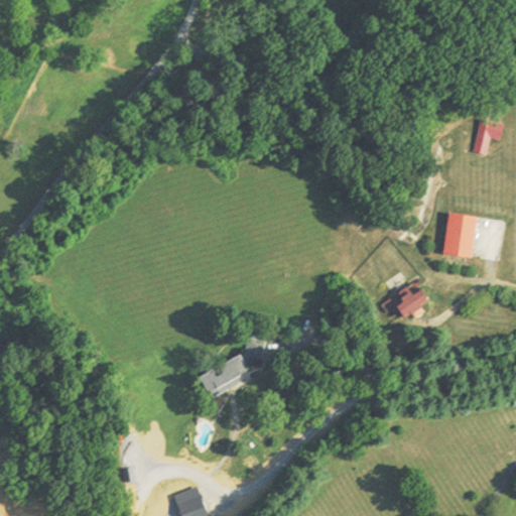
[(474,154),(487,157),(490,140),(501,142),(503,125),(479,121),(474,154)]
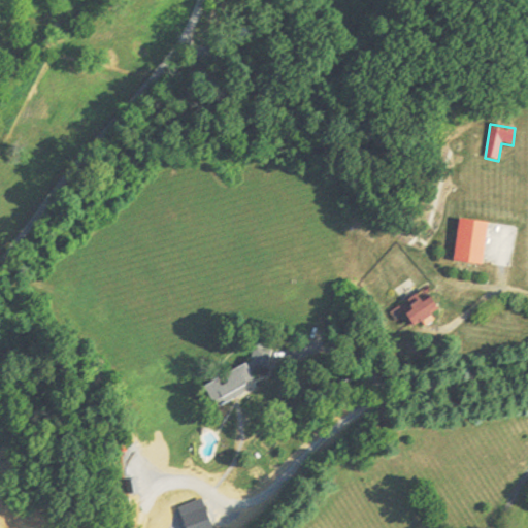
[(486,223),(457,221),(454,263),(483,265),(486,223)]
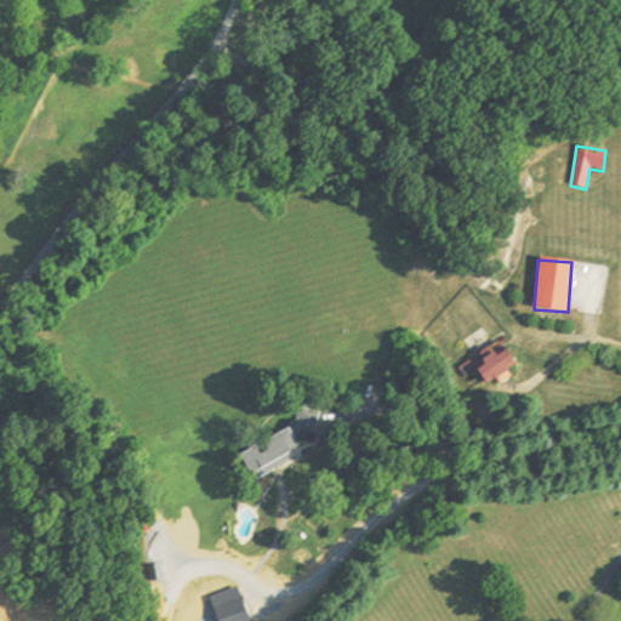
[(457,365),(465,382),(478,377),(480,383),(512,370),(502,347),(457,365)]
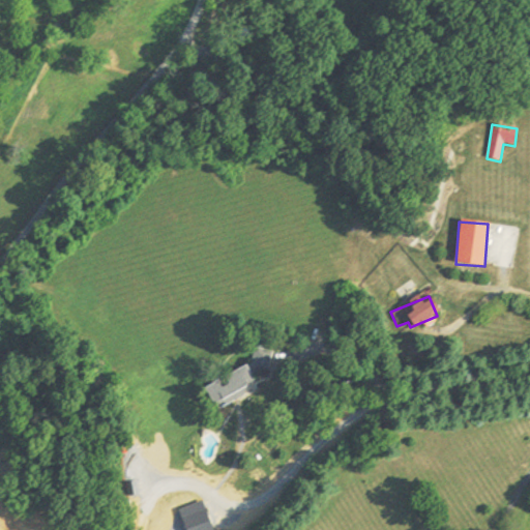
[(270,367),(270,352),(254,352),(254,367),(270,367)]
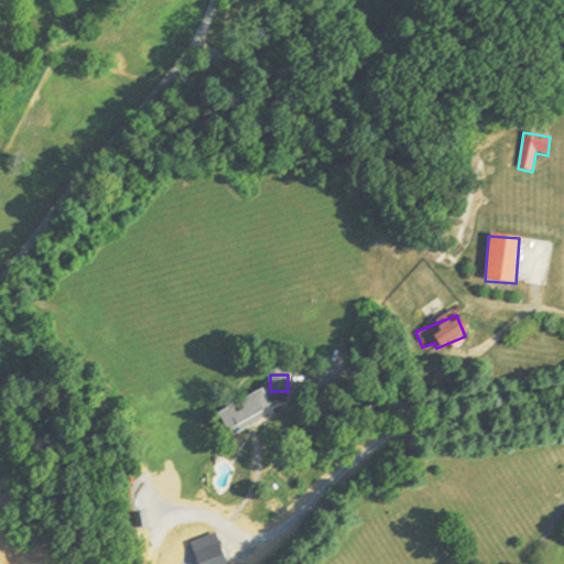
[(217,412),(227,436),(263,422),(260,412),(269,409),(262,394),(217,412)]
